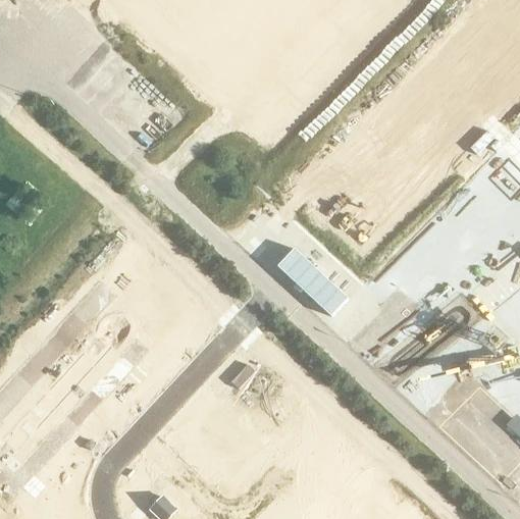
[(67,20),(36,54),(43,60),(74,27),(67,20)]
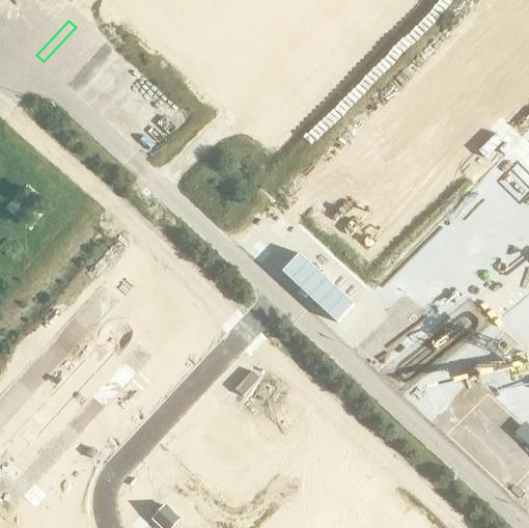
[(65,48),(57,53),(66,67),(75,62),(65,48)]
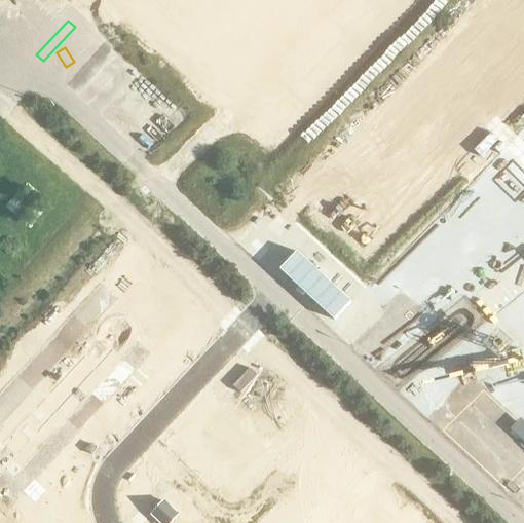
[(348,299),(295,250),(278,266),(332,318),(348,299)]
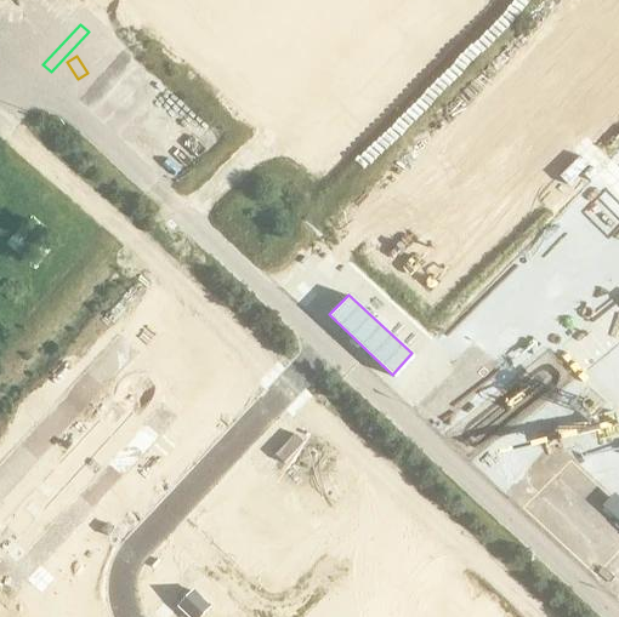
[(618,500),(613,495),(603,503),(618,516),(618,500)]
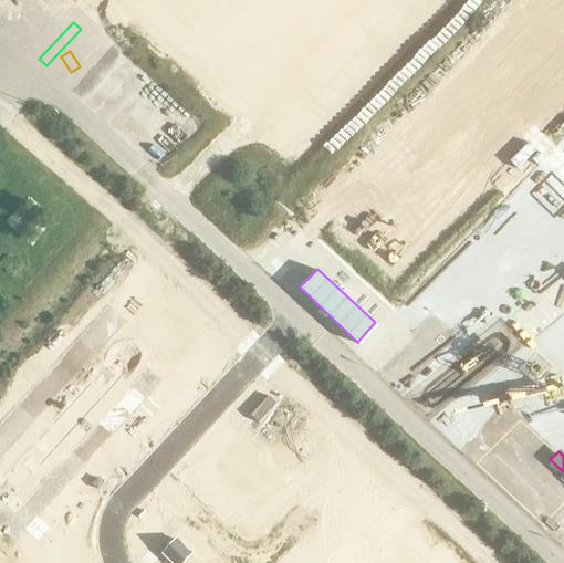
[(180,562),(191,551),(175,537),(162,552),(173,562),(180,562)]
